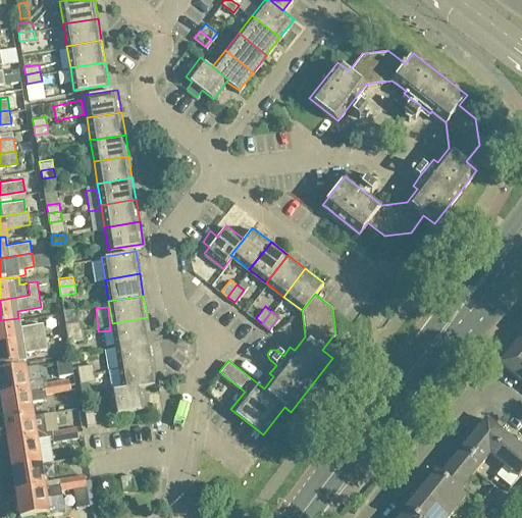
[(150,340),(147,317),(112,323),(115,345),(150,340)]
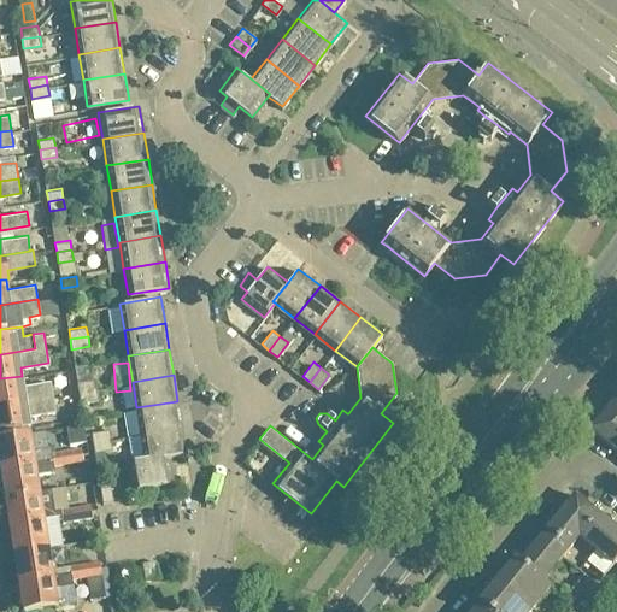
[(0,404),(53,395),(51,380),(23,384),(22,376),(0,378),(0,404)]
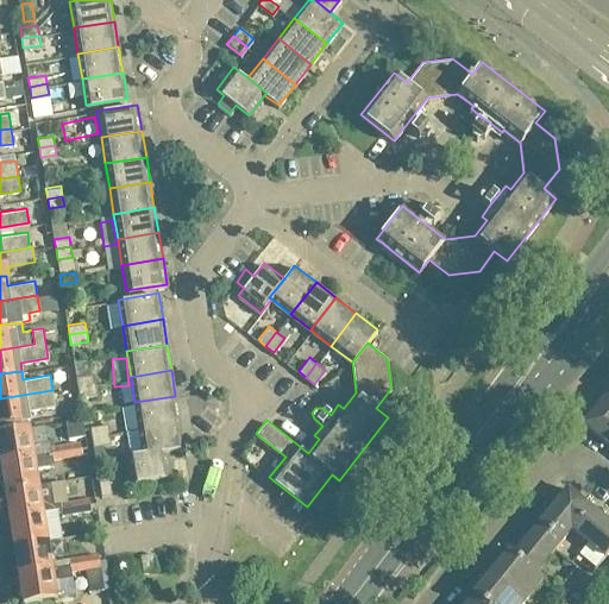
[(76,376),(77,385),(95,383),(93,372),(76,376)]
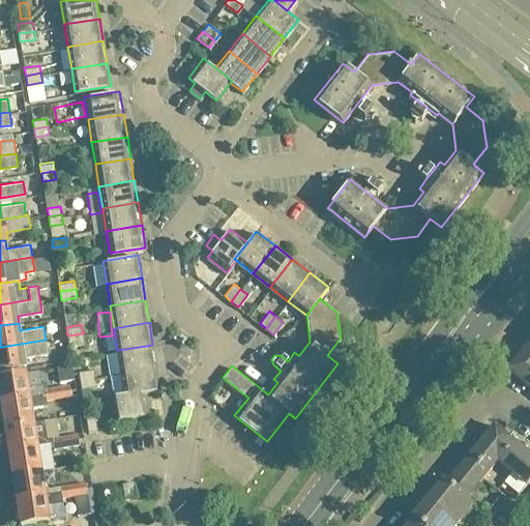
[(84,342),(83,333),(67,335),(68,345),(84,342)]
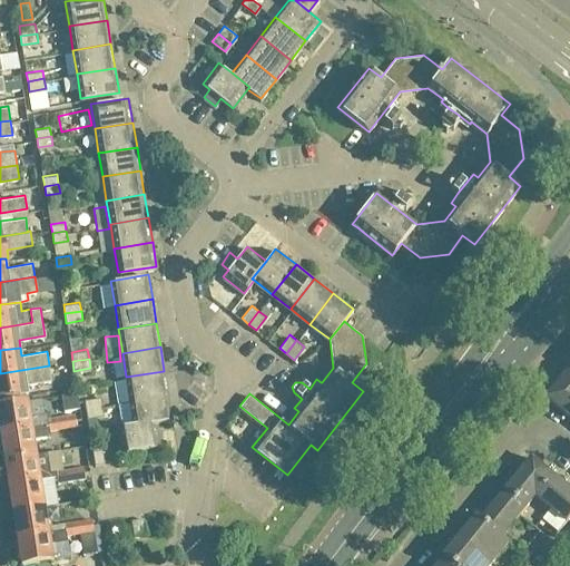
[(569,406),(569,364),(559,378),(557,377),(557,378),(558,379),(546,396),(566,412),(569,406)]
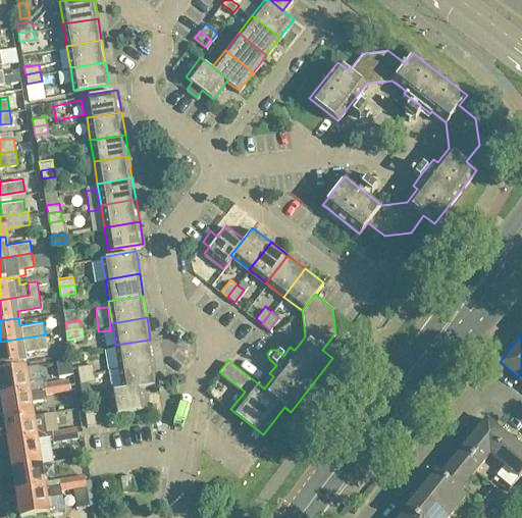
[(23,352),(47,348),(45,334),(0,342),(0,363),(24,359),(23,352)]
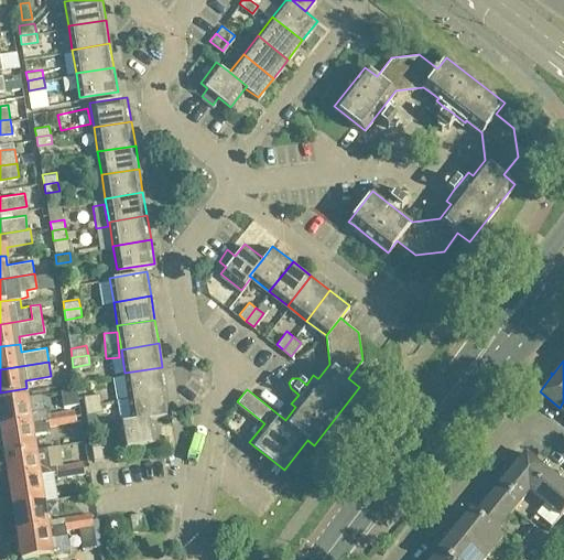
[(166,390),(162,367),(125,373),(128,397),(166,390)]
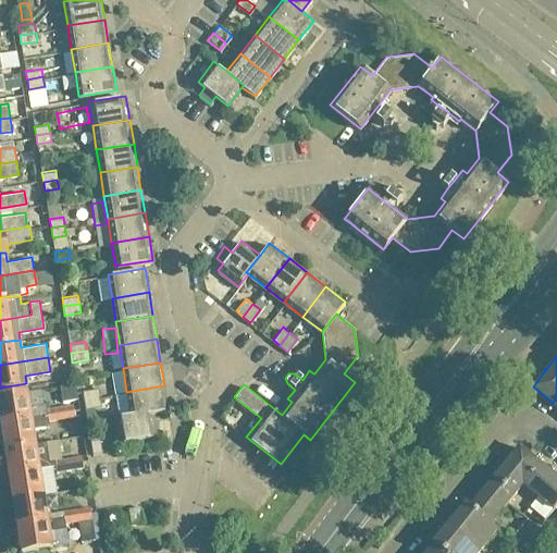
[(60,384),(62,400),(77,397),(75,382),(60,384)]
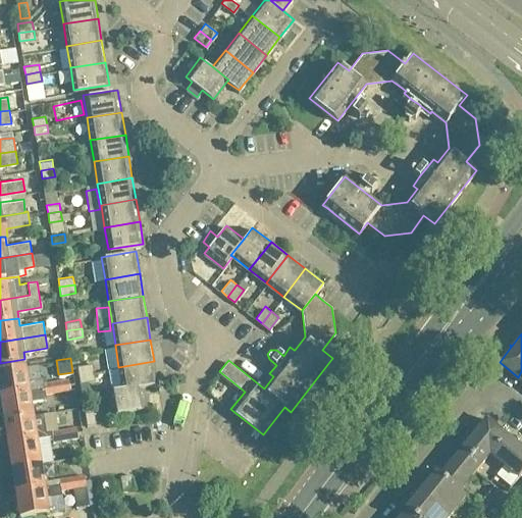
[(157,383),(154,361),(118,367),(122,387),(122,389),(143,385),(143,386),(157,383)]
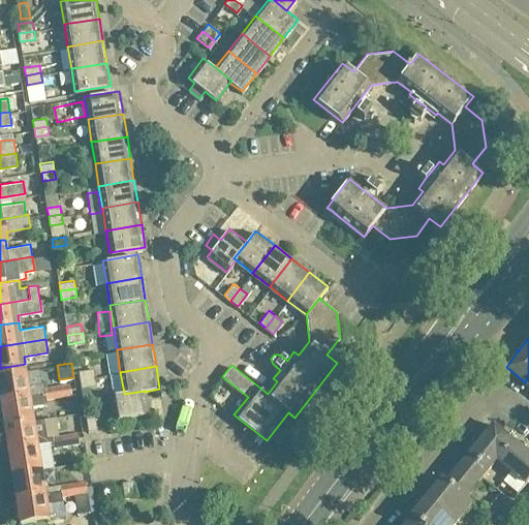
[(79,369),(80,378),(95,375),(93,367),(79,369)]
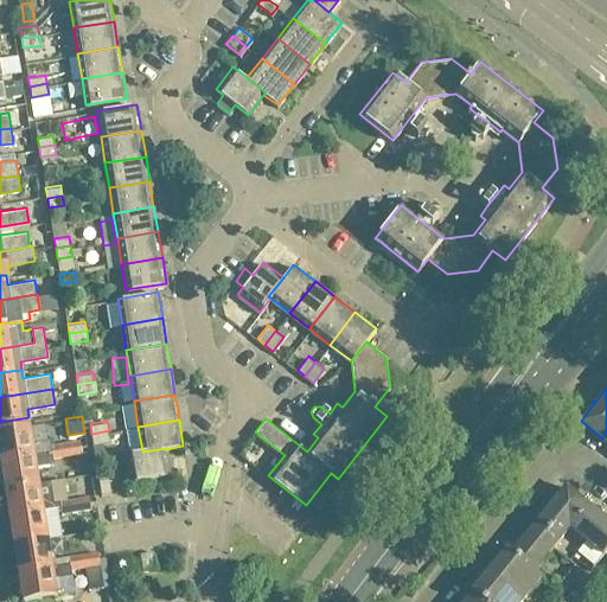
[(66,453),(65,441),(50,443),(49,437),(32,441),(29,423),(0,428),(0,458),(33,452),(51,449),(52,455),(66,453)]
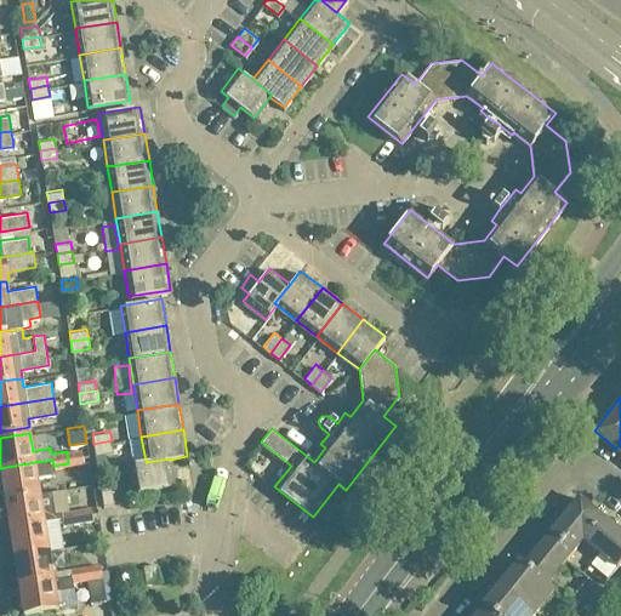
[(113,451),(112,440),(93,444),(95,454),(113,451)]
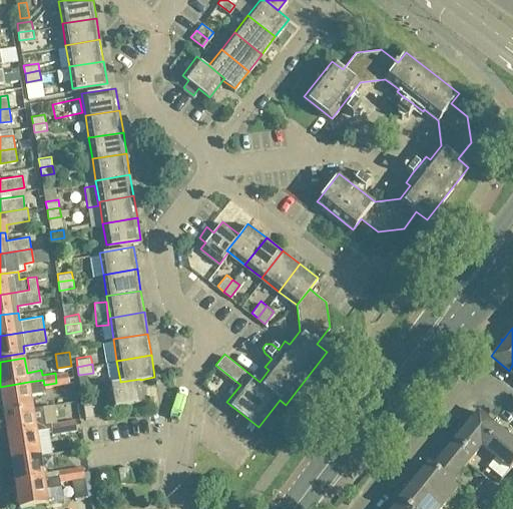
[(69,381),(67,371),(55,373),(56,383),(69,381)]
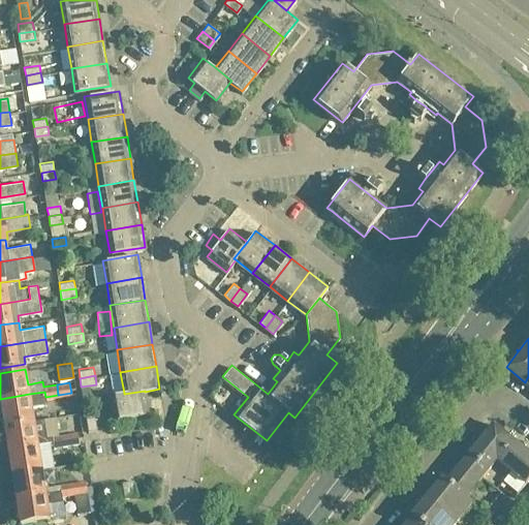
[(149,413),(145,392),(145,391),(124,394),(124,393),(109,395),(113,419),(149,413)]
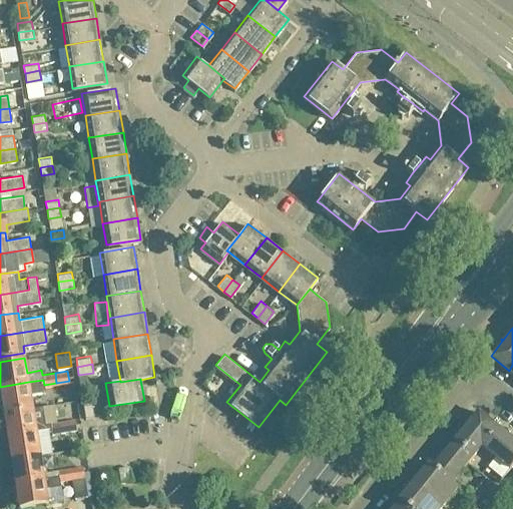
[(45,391),(44,385),(43,380),(28,382),(0,387),(0,388),(4,411),(32,406),(30,393),(45,391)]
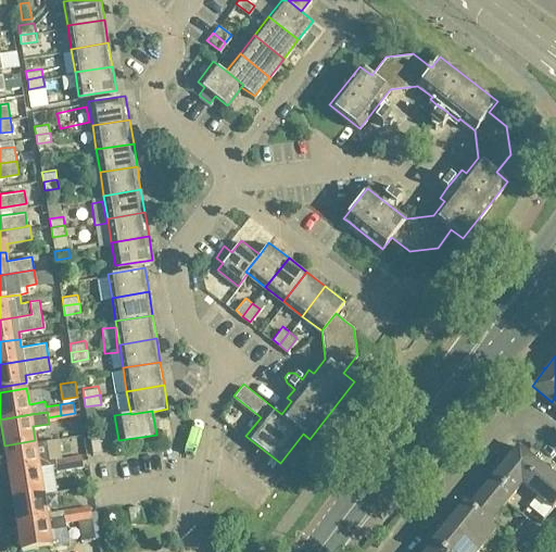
[(102,450),(100,437),(90,438),(92,452),(102,450)]
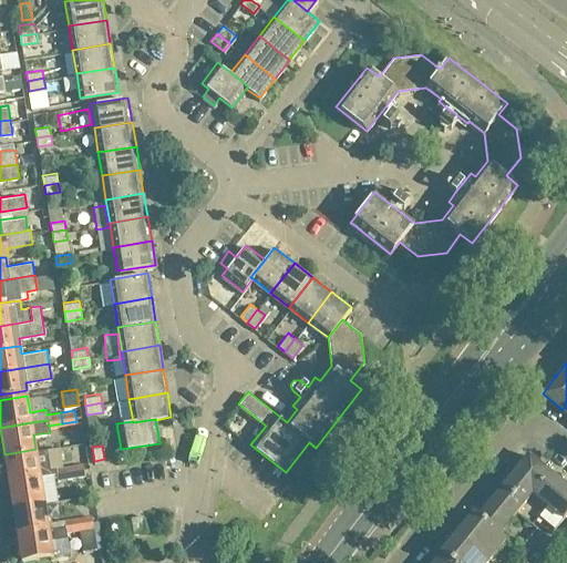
[(47,447),(35,449),(4,454),(8,480),(40,476),(57,472),(57,478),(71,476),(70,470),(69,464),(50,468),(47,447)]
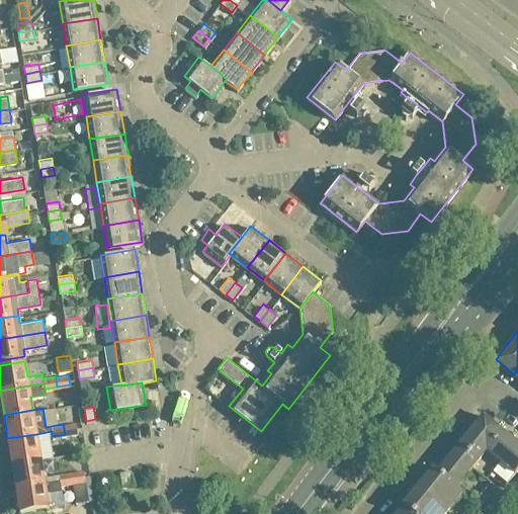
[(486,448),(501,429),(483,413),(470,428),(468,426),(467,427),(469,429),(459,441),(479,457),(486,448)]
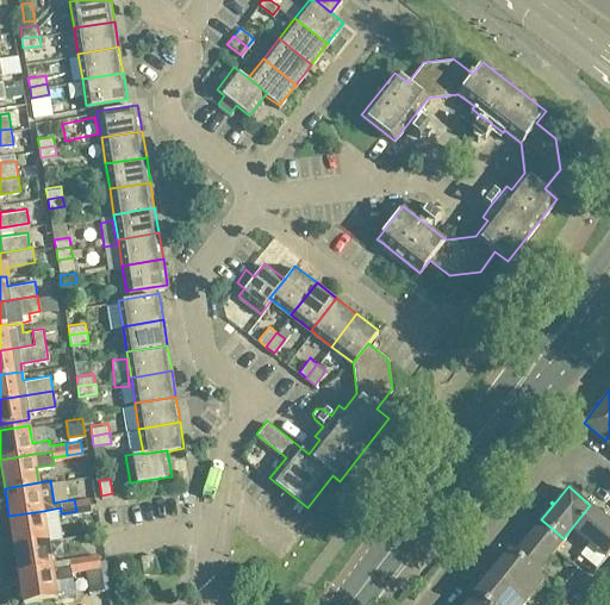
[(92,509),(89,497),(74,499),(75,505),(76,511),(92,509)]
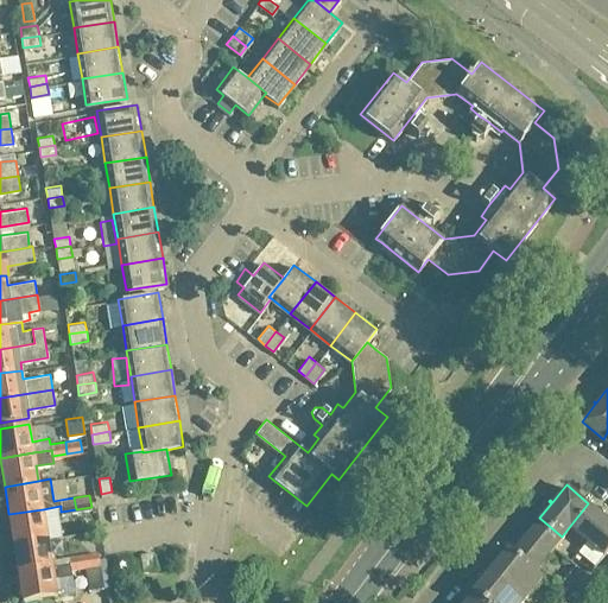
[(607,547),(607,519),(605,516),(607,514),(606,514),(605,515),(588,503),(570,526),(603,553),(607,547)]
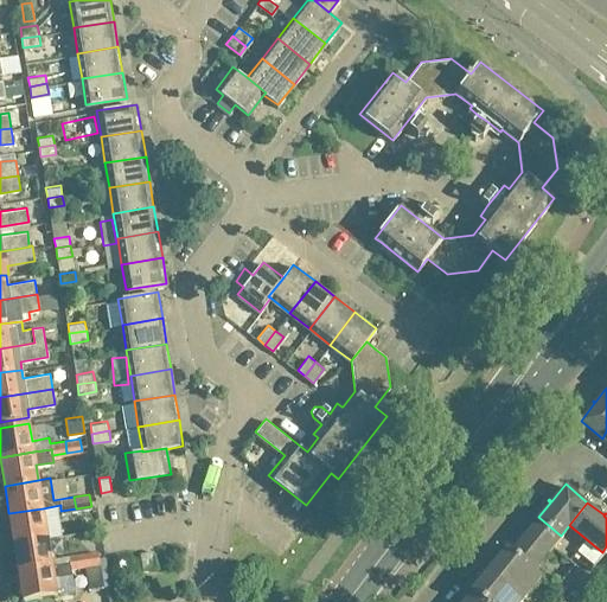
[(48,536),(43,508),(8,513),(13,542),(48,536)]
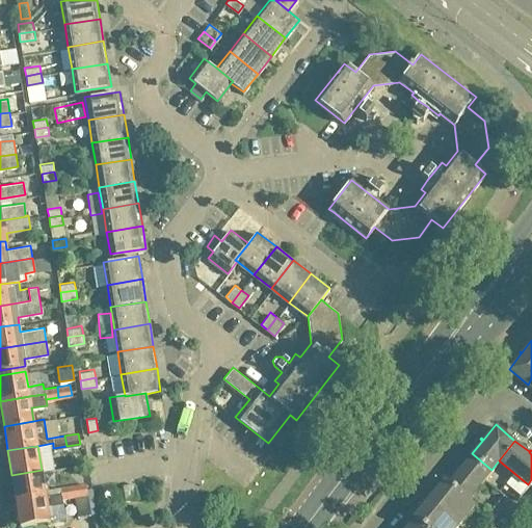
[(448,482),(468,498),(491,470),(472,453),(460,468),(458,467),(457,468),(459,469),(448,482)]
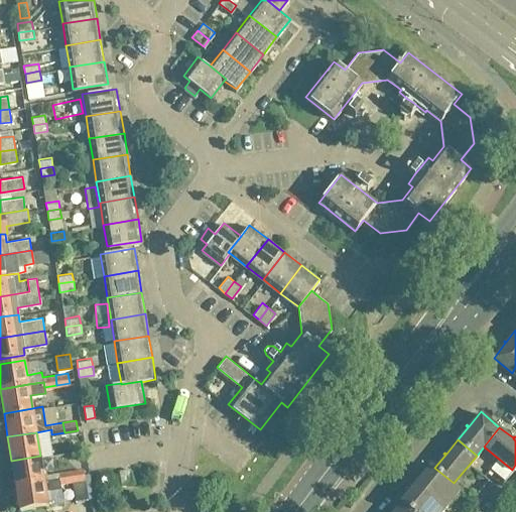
[(42,470),(40,456),(11,461),(15,484),(44,480),(58,477),(58,472),(46,474),(46,469),(42,470)]
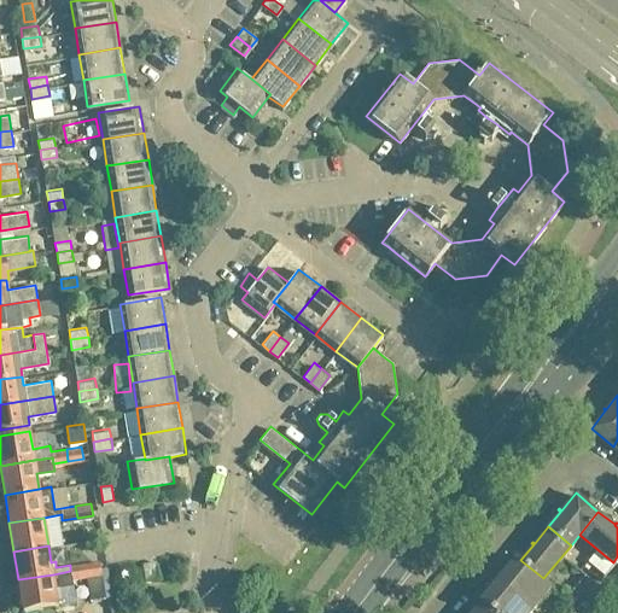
[(543,578),(520,560),(516,556),(500,577),(497,574),(496,576),(499,578),(534,606),(551,584),(543,578)]
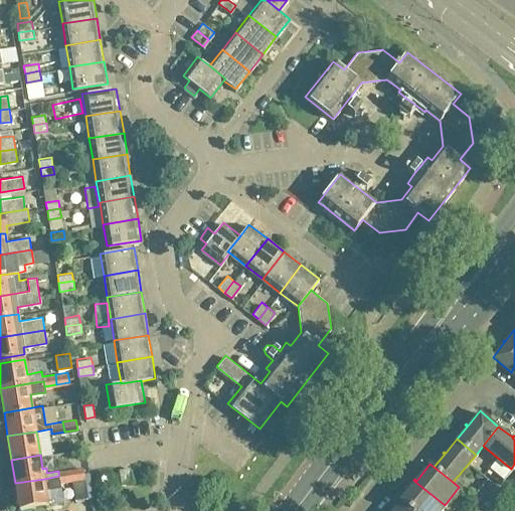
[(84,477),(82,467),(70,469),(71,479),(84,477)]
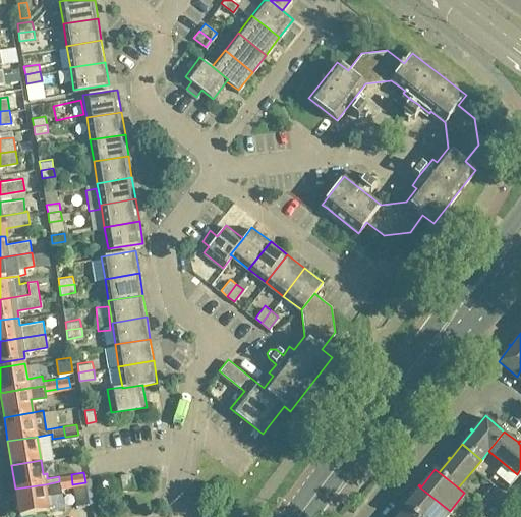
[(133,472),(121,474),(123,490),(135,487),(133,472)]
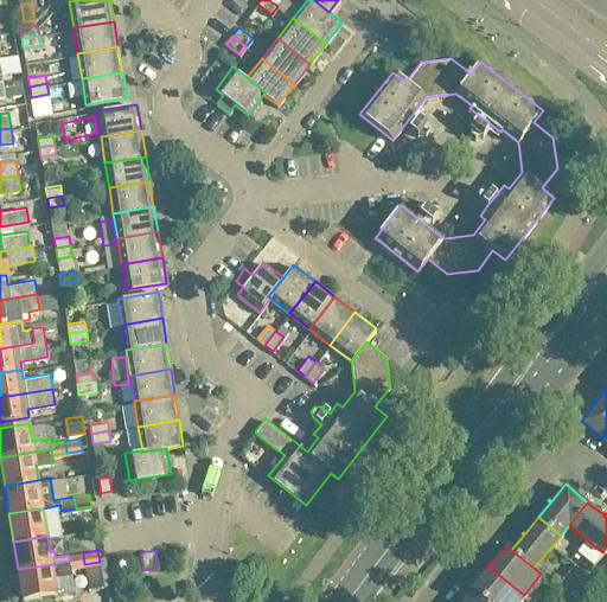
[(53,576),(71,574),(71,567),(84,564),(83,552),(69,555),(69,561),(52,564),(18,569),(23,597),(57,593),(53,576)]
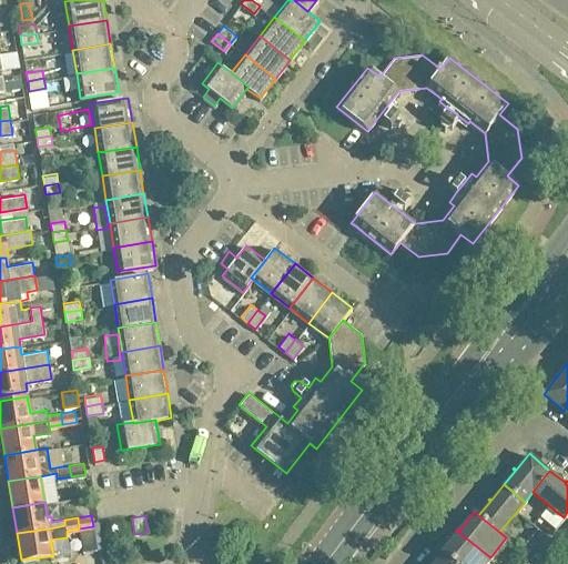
[(97,547),(93,526),(79,529),(82,550),(97,547)]
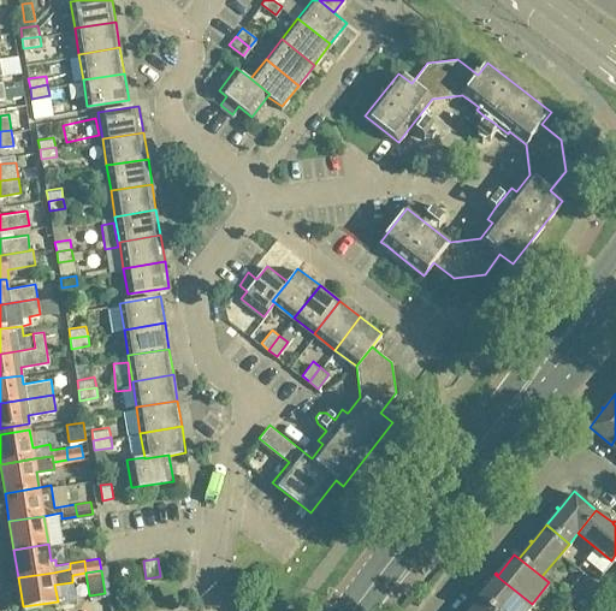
[(575,604),(594,580),(582,570),(563,594),(575,604)]
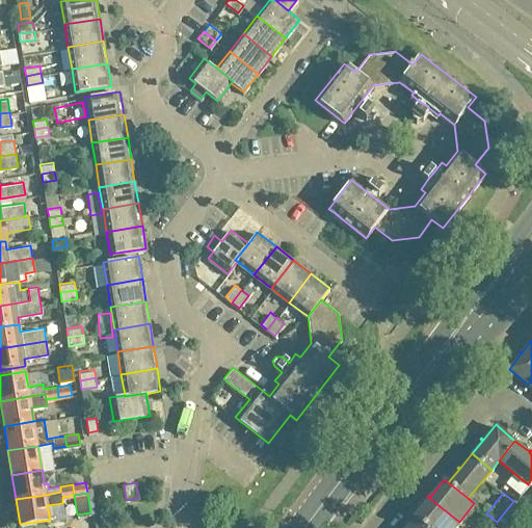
[(454,527),(459,522),(429,498),(428,499),(426,498),(425,499),(427,500),(414,517),(427,527),(454,527)]
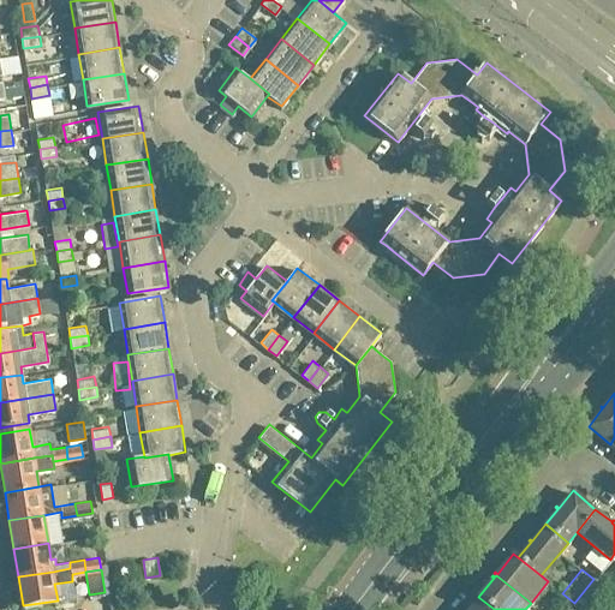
[(494,609),(478,597),(467,609),(494,609)]
